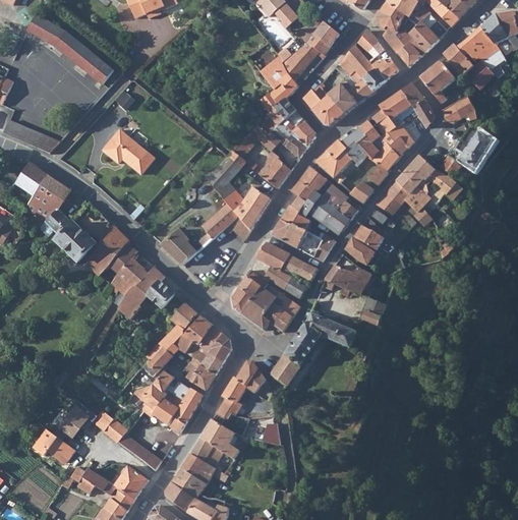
[(162,6),(164,8),(175,3),(173,0),(125,0),(134,18),(145,13),(147,18),(159,13),(157,8),(162,6)]
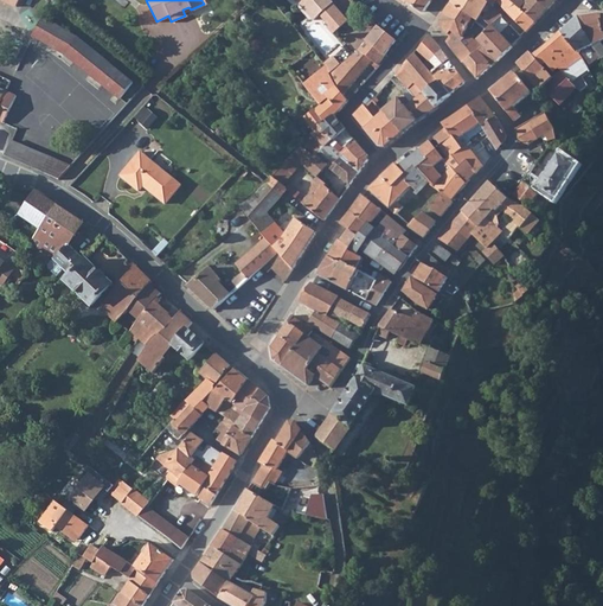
[(301,0),(297,2),(312,19),(318,14),(327,25),(325,27),(331,33),(346,20),(328,0),(301,0)]
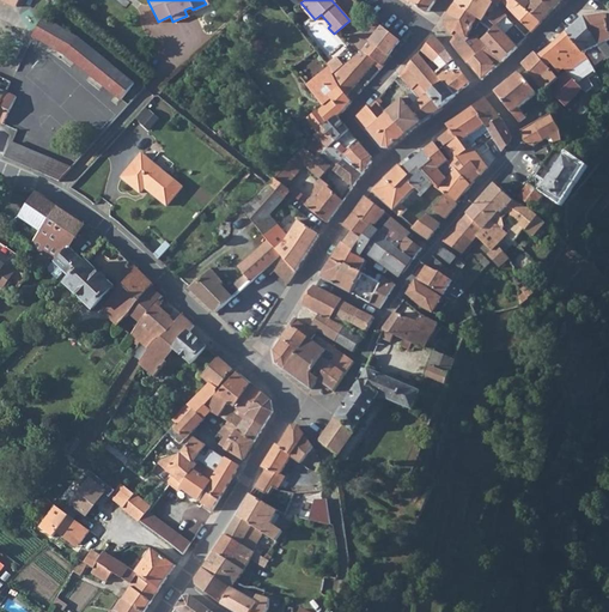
[(403,0),(421,12),(425,10),(432,0),(403,0)]
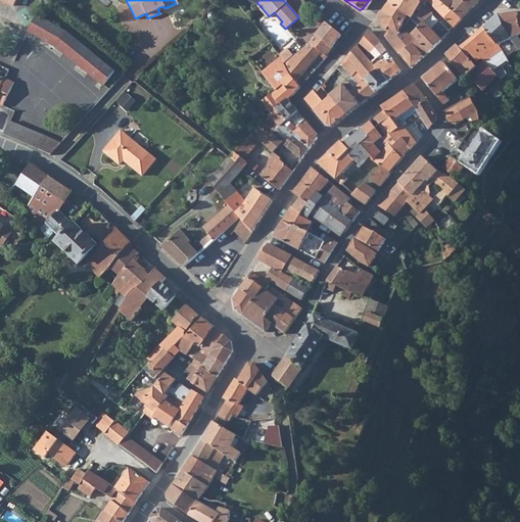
[(404,12),(407,14),(406,16),(416,0),(387,0),(386,2),(404,12)]
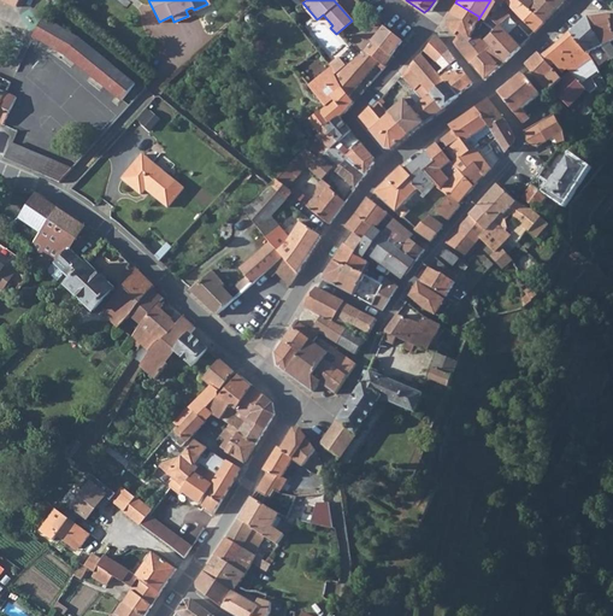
[(507,0),(513,10),(522,1),(542,21),(555,7),(547,0),(507,0)]
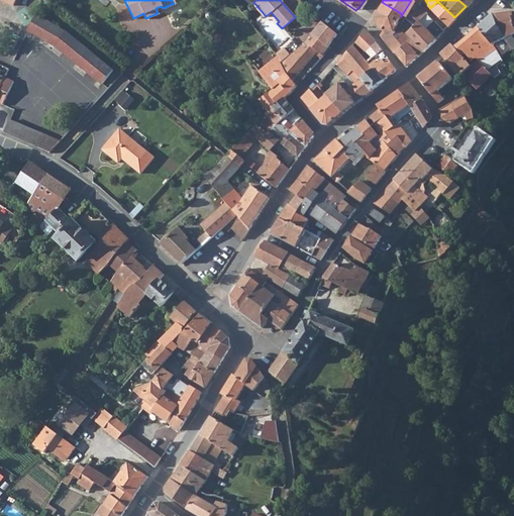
[(437,1),(430,8),(446,26),(454,17),(437,1)]
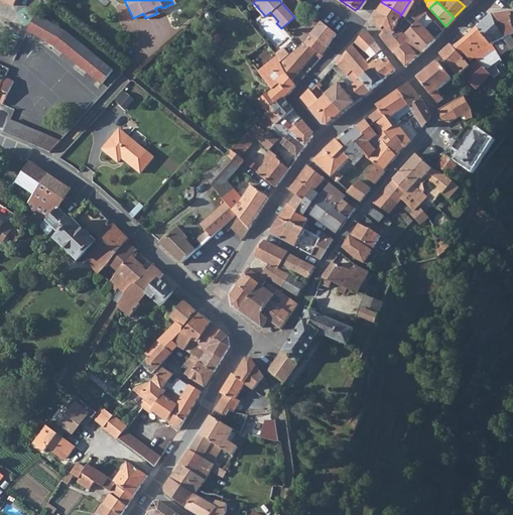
[(380,26),(383,26),(388,26),(398,12),(381,2),(373,14),(372,23),(378,29),(380,26)]
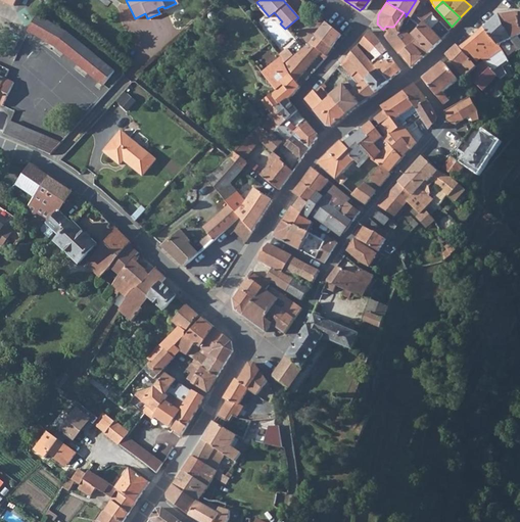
[(413,24),(406,31),(414,40),(425,52),(439,39),(439,38),(448,31),(438,19),(429,27),(424,20),(432,12),(424,3),(417,12),(420,16),(413,24)]
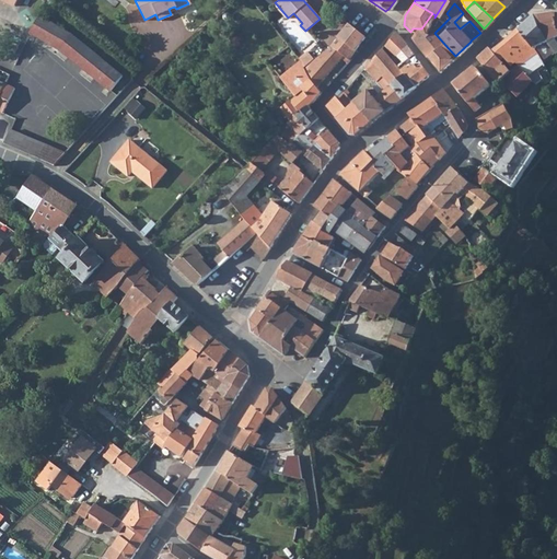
[(556,33),(555,30),(554,12),(531,15),(546,41),(552,38),(556,49),(556,33)]
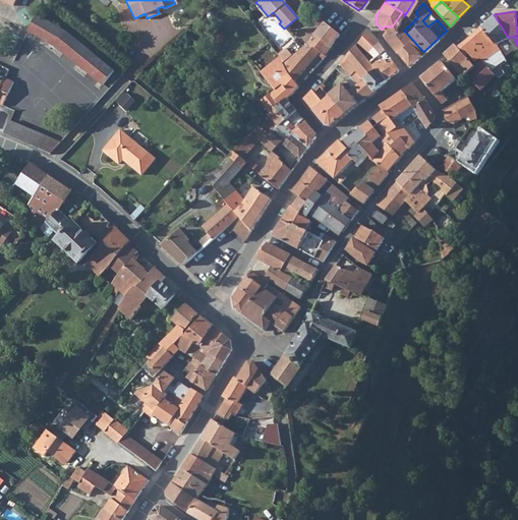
[(54,47),(101,83),(112,69),(63,31),(36,14),(27,31),(54,47)]
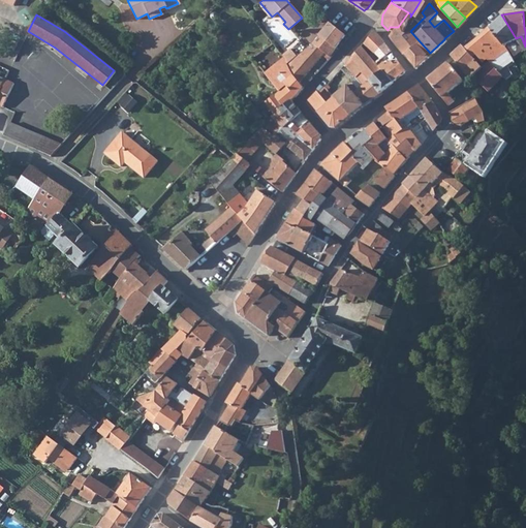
[(512,47),(508,43),(515,39),(516,38),(501,14),(488,27),(498,40),(500,39),(507,50),(512,47)]
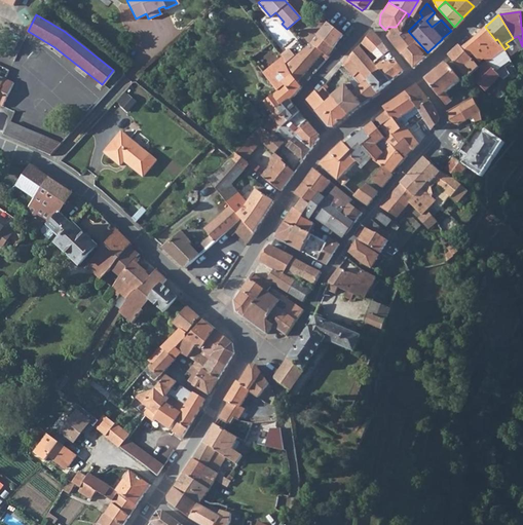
[(324,53),(340,35),(326,23),(309,41),(324,53)]
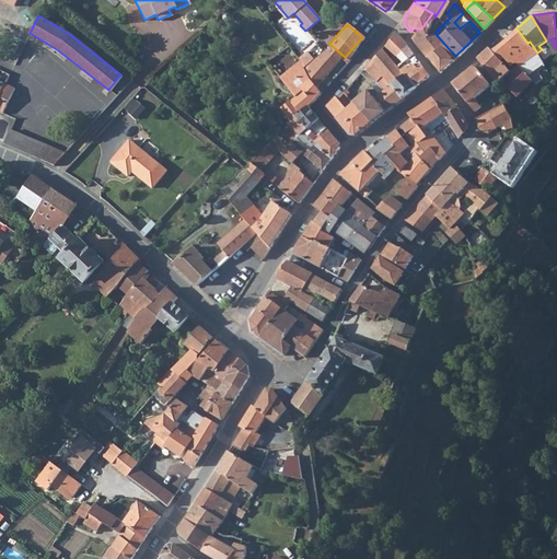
[(534,72),(543,66),(537,53),(530,42),(528,43),(517,28),(491,51),(503,63),(507,61),(511,66),(520,57),(525,63),(531,58),(534,72)]
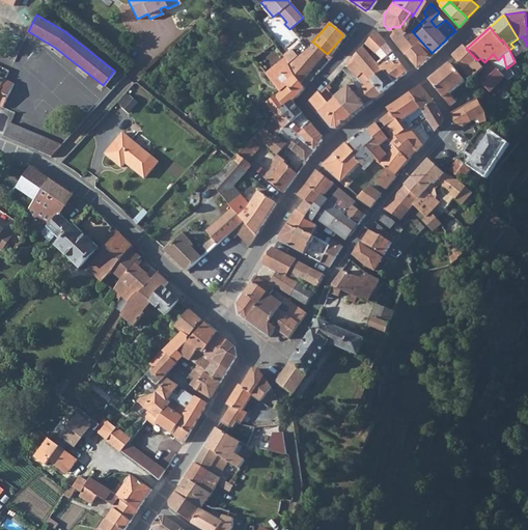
[(416,44),(419,40),(410,31),(404,28),(393,44),(416,67),(427,57),(416,44)]
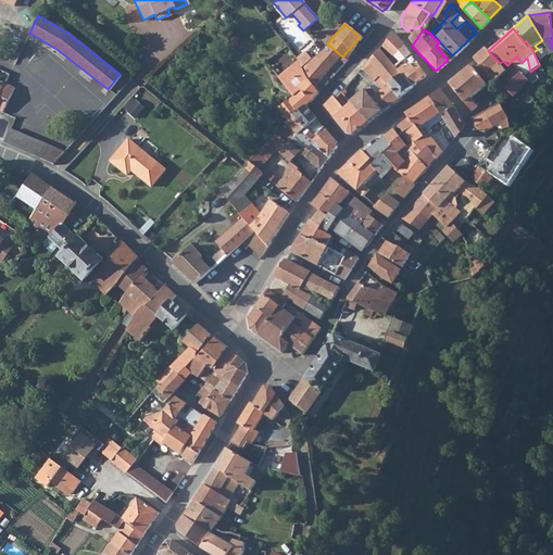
[(390,54),(401,46),(390,34),(381,45),(380,43),(377,48),(394,66),(398,63),(390,54)]
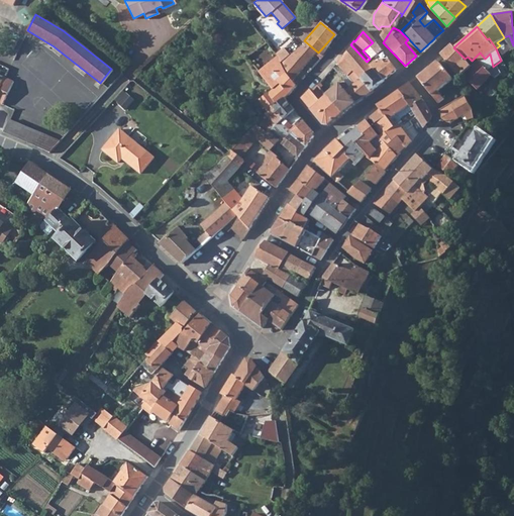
[(513,45),(509,35),(504,37),(503,38),(511,55),(513,52),(513,45)]
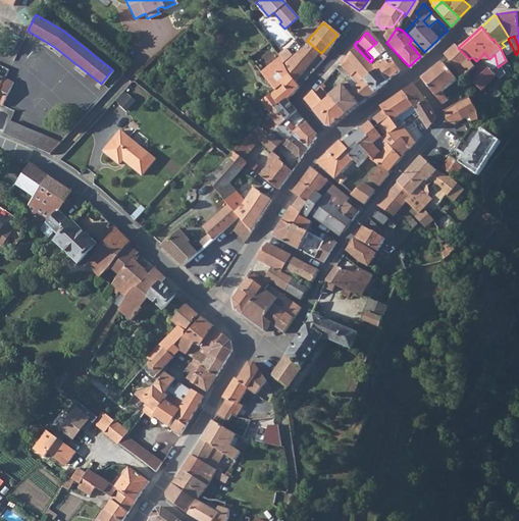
[(412,40),(409,43),(420,56),(424,52),(413,40),(412,40)]
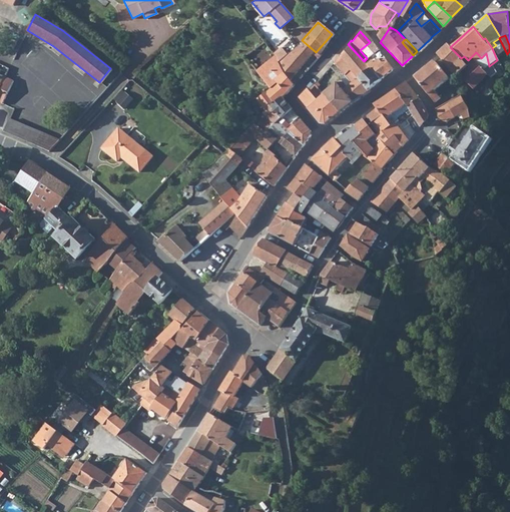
[(316,52),(302,40),(284,55),(276,62),(280,68),(285,74),(289,78),(311,53),(317,57),(319,55),(316,52)]
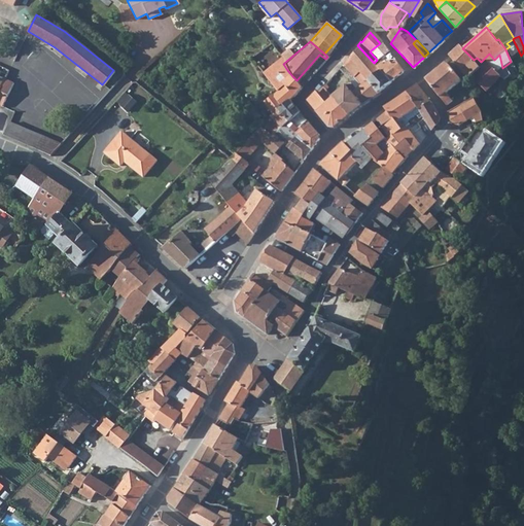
[(377,60),(387,51),(380,43),(370,51),(377,60)]
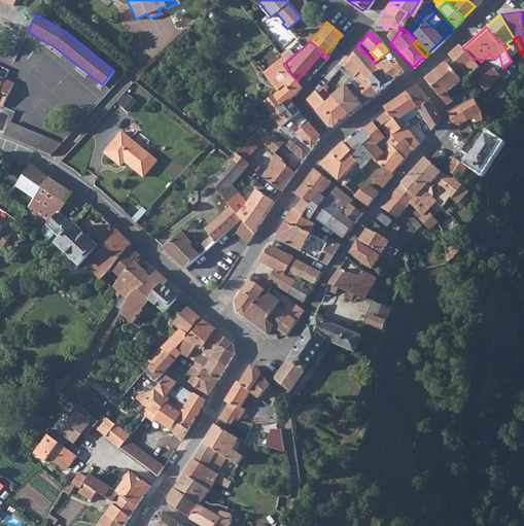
[(480,66),(474,60),(462,48),(458,44),(447,55),(467,77),(468,76),(480,66)]
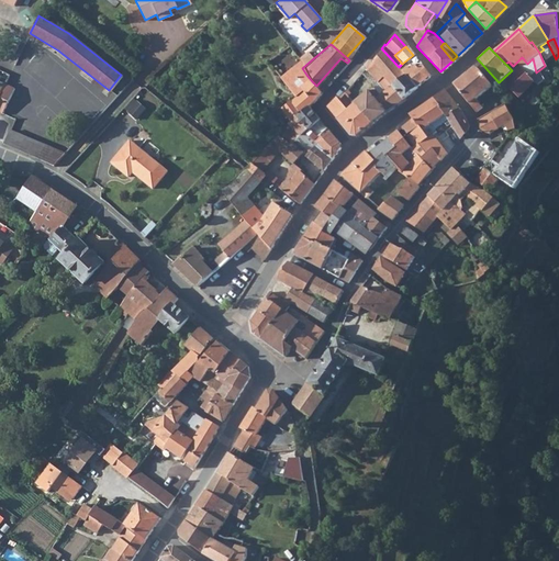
[(399,67),(381,48),(369,62),(392,85),(404,74),(399,67)]
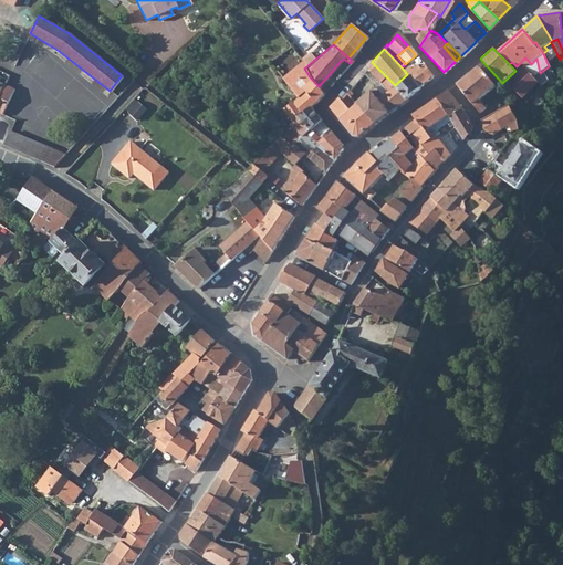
[(306,53),(299,59),(300,61),(304,69),(313,61),(306,53)]
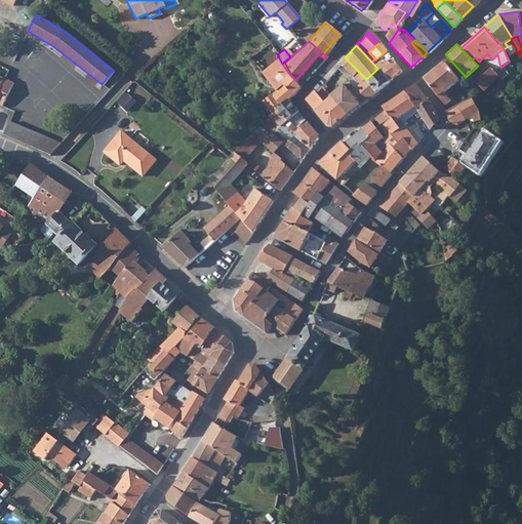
[(377,69),(366,79),(376,90),(401,70),(386,51),(375,59),(372,63),(377,69)]
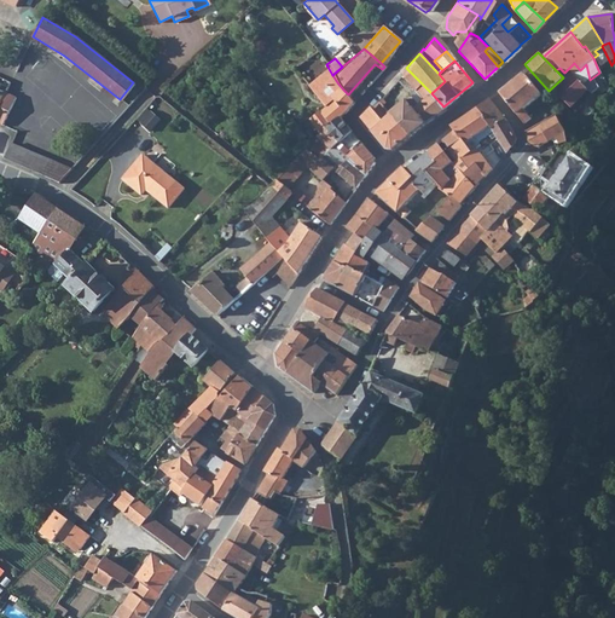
[(337,82),(332,75),(328,67),(323,70),(317,63),(301,76),(324,102),(326,105),(334,98),(346,110),(353,100),(348,94),(343,90),(337,82)]
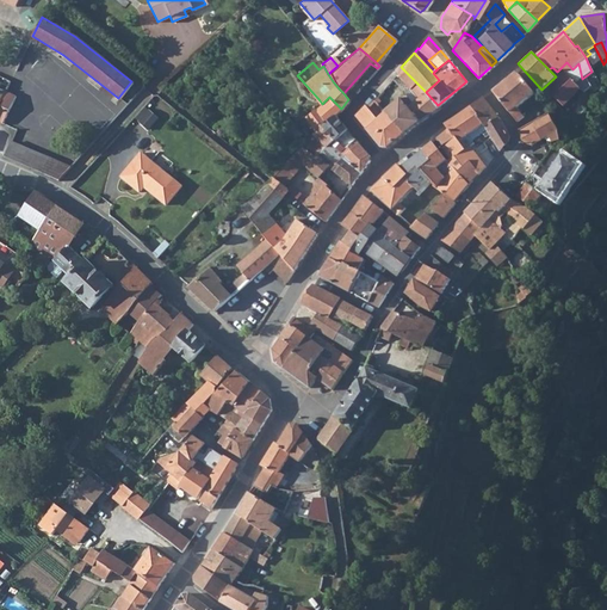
[(413,102),(407,106),(419,121),(439,108),(438,105),(426,92),(401,67),(395,74),(408,88),(404,92),(413,102)]
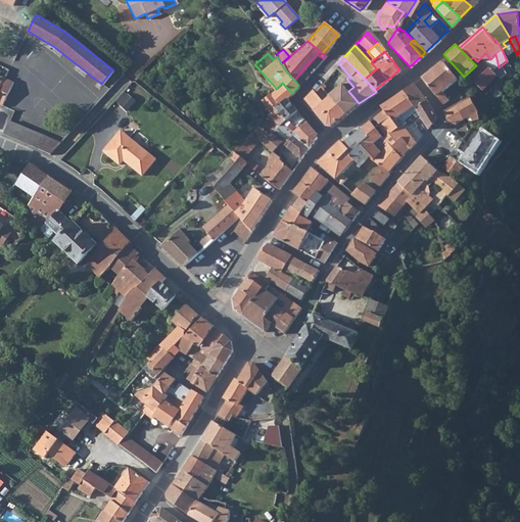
[(472,84),(490,68),(483,59),(476,65),(465,76),(472,84)]
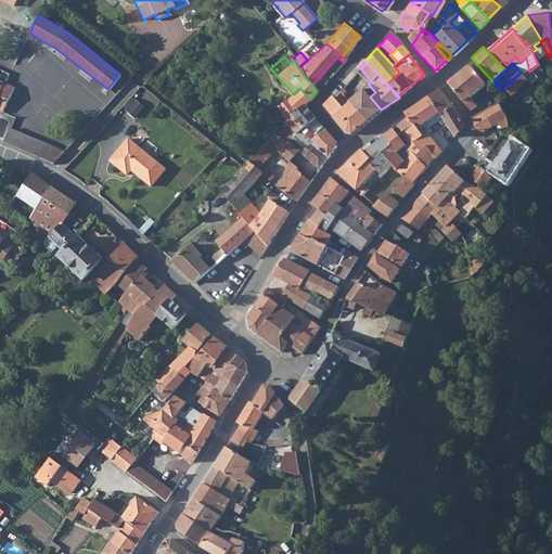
[(462,101),(484,85),(469,65),(447,82),(462,101)]
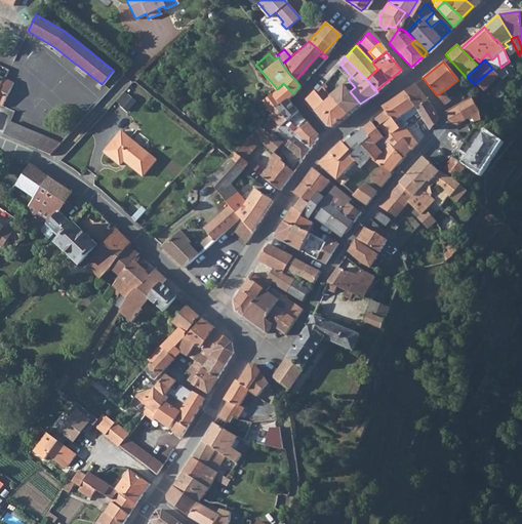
[(481,93),(490,87),(500,79),(492,69),(474,84),(481,93)]
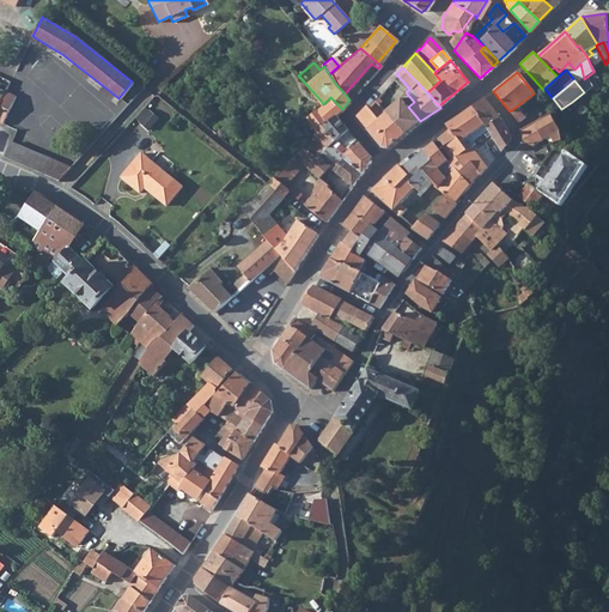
[(16,95),(6,91),(1,101),(0,103),(0,122),(4,123),(16,95)]
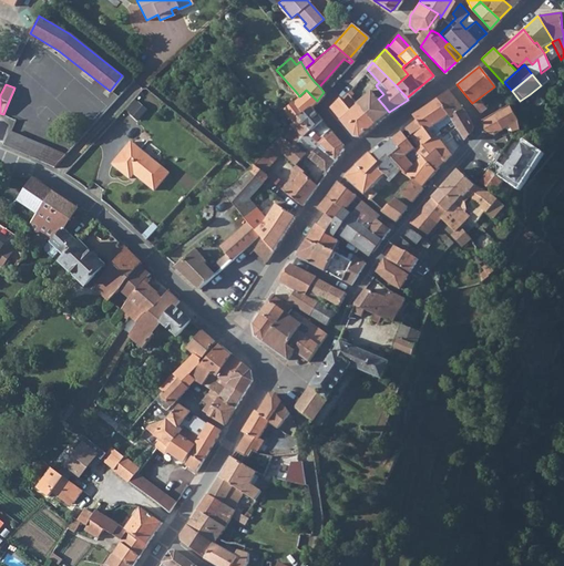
[(376,85),(357,105),(373,124),(381,117),(389,112),(378,99),(383,94),(376,85)]
